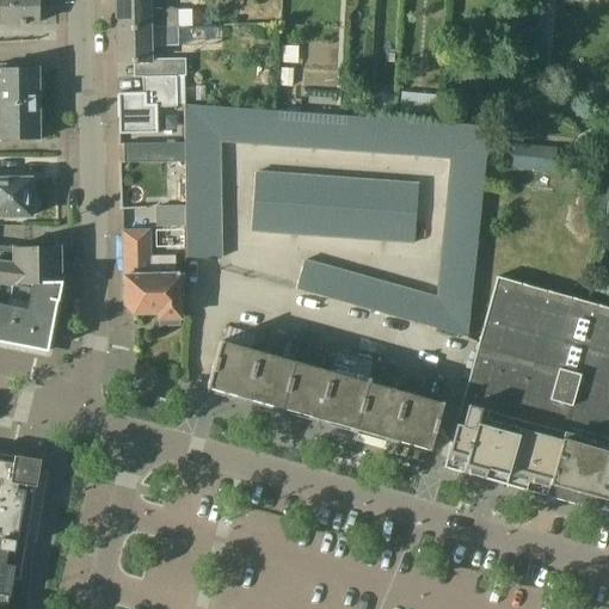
[(2,0),(4,22),(23,22),(23,24),(28,24),(28,22),(40,22),(40,18),(42,18),(42,5),(40,5),(38,0),(2,0)]
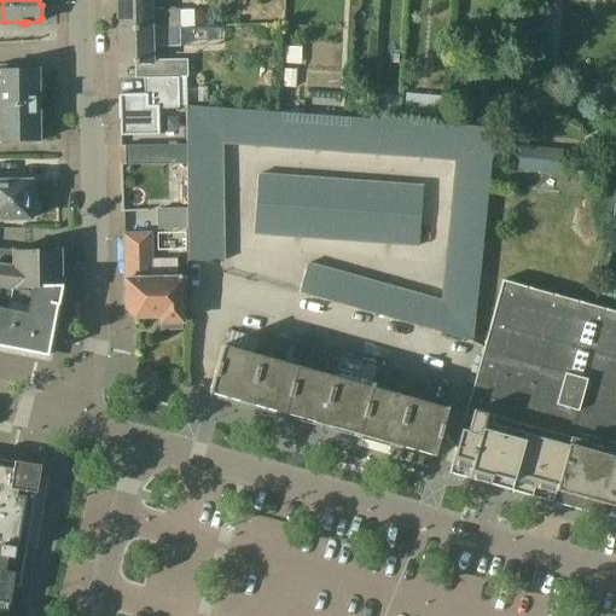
[(118,0),(120,28),(182,25),(182,7),(154,9),(152,0),(118,0)]
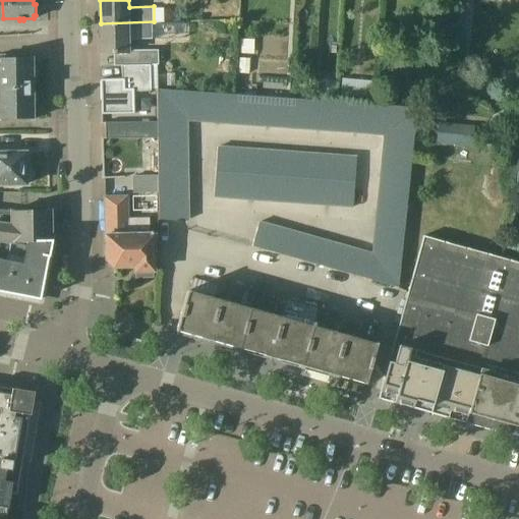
[(102,52),(125,52),(130,51),(130,38),(154,38),(154,21),(101,23),(102,52)]
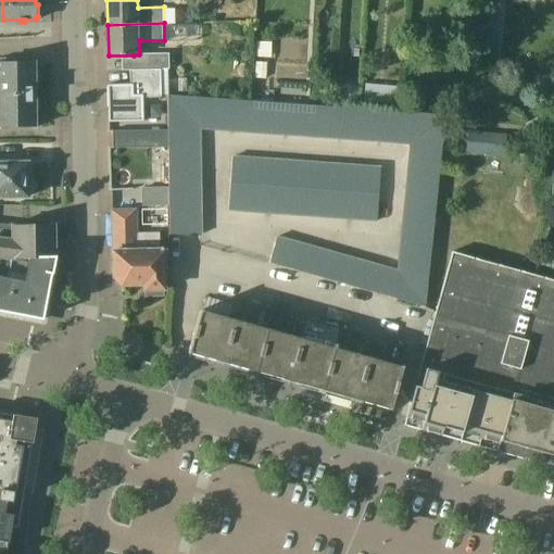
[(148,52),(148,53),(148,68),(162,68),(170,67),(171,67),(171,52),(148,52)]
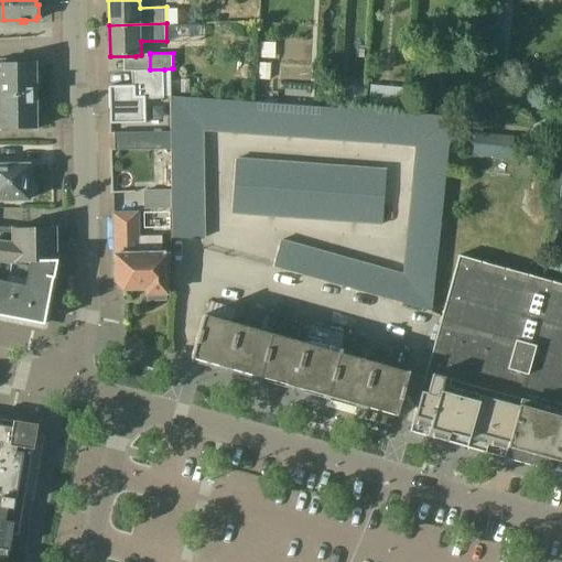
[(0,95),(38,95),(38,92),(41,89),(41,82),(38,79),(38,62),(10,62),(8,57),(1,57),(0,60),(0,95)]
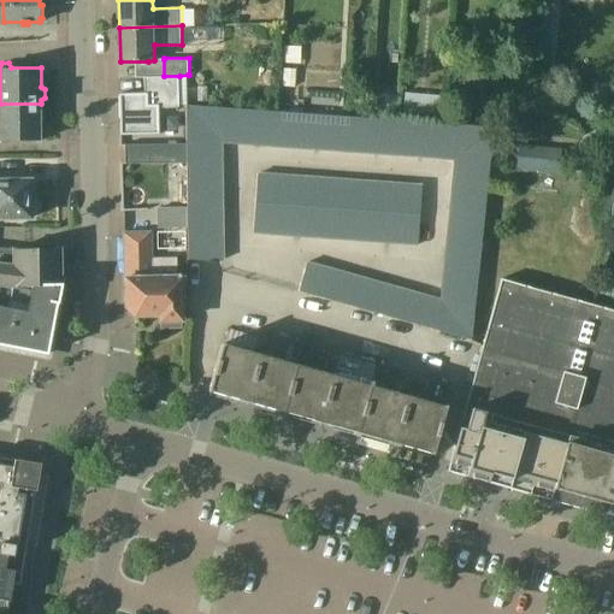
[(171,92),(170,76),(148,77),(142,77),(142,92),(122,92),(123,131),(159,131),(158,92),(171,92)]
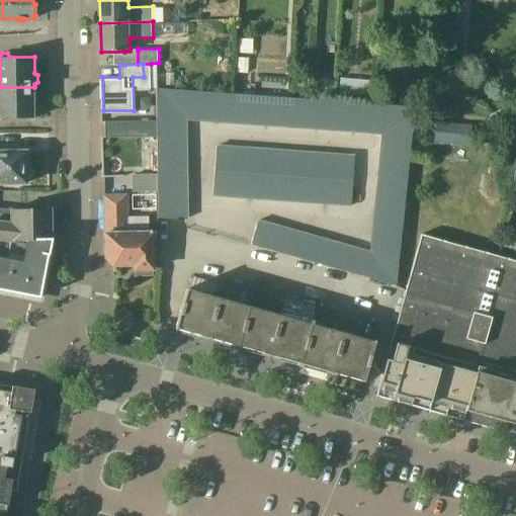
[(335,92),(335,80),(322,79),(322,91),(335,92)]
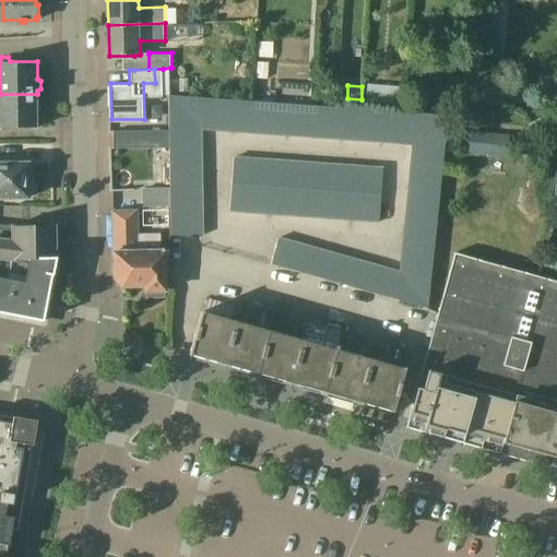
[(402,103),(403,86),(393,85),(391,102),(402,103)]
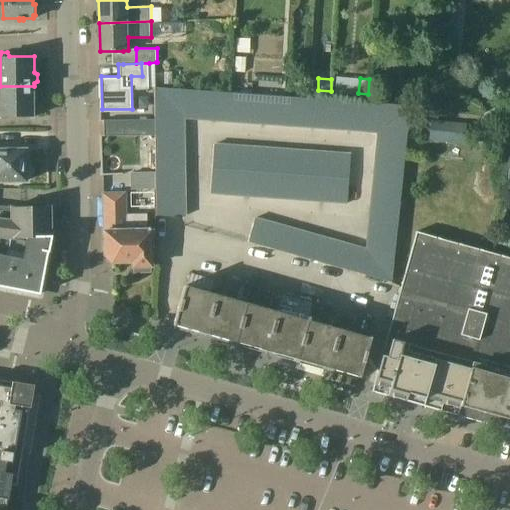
[(34,86),(0,86),(0,116),(34,116),(34,100),(37,98),(37,91),(34,89),(34,86)]
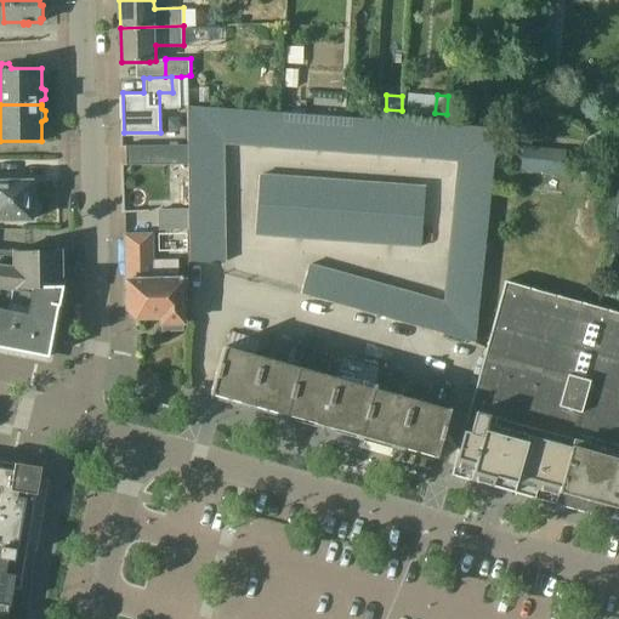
[(250,145),(253,109),(191,104),(191,140),(226,143),(250,145)]
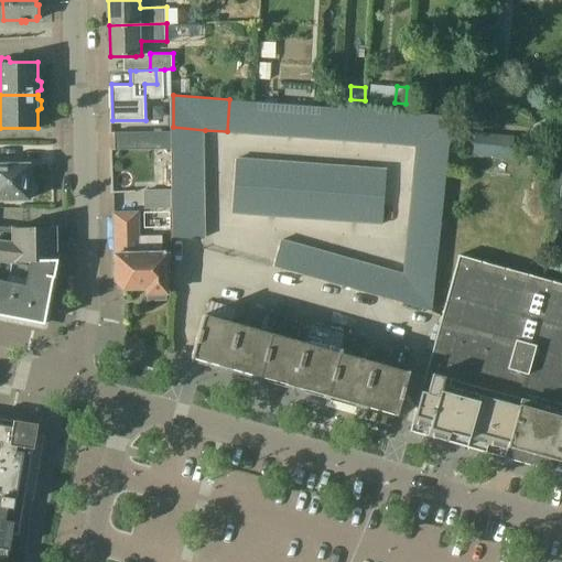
[(242,100),(229,99),(227,131),(240,132),(242,100)]
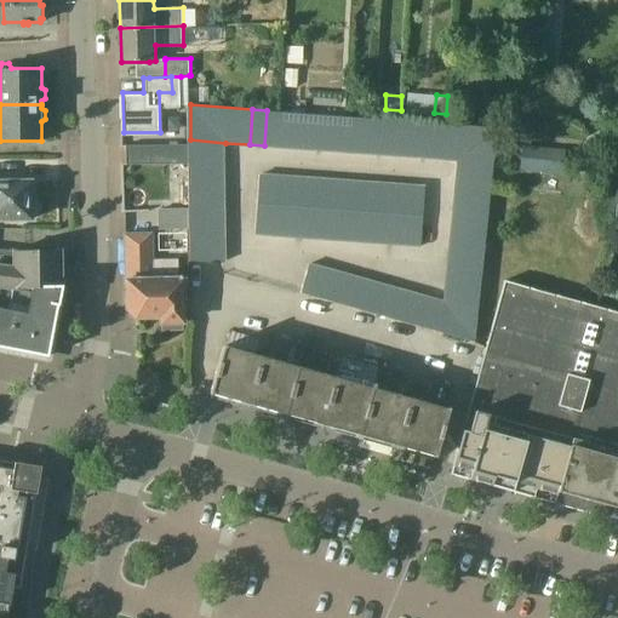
[(282,112),(267,110),(264,146),(280,147),(282,112)]
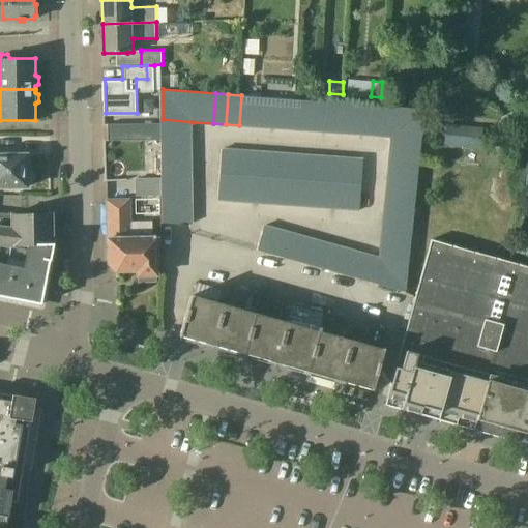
[(254,96),(241,95),(239,125),(252,126),(254,96)]
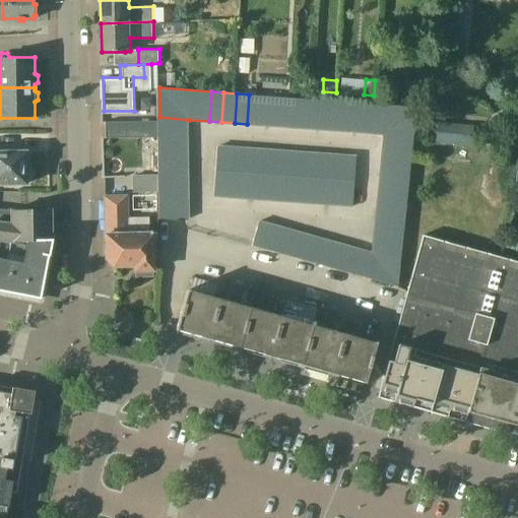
[(262,95),(249,94),(247,124),(259,125),(262,95)]
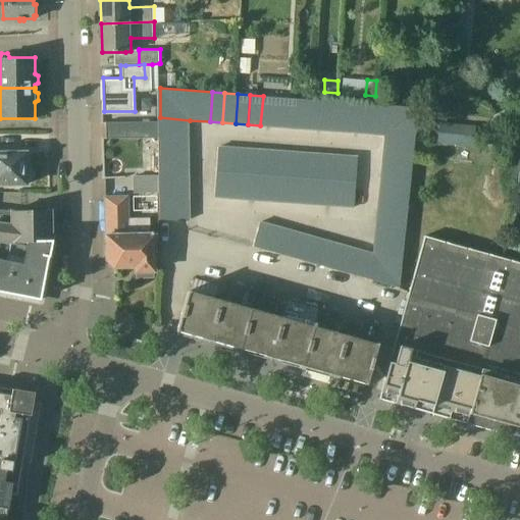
[(275,97),(263,96),(260,125),(273,126),(275,97)]
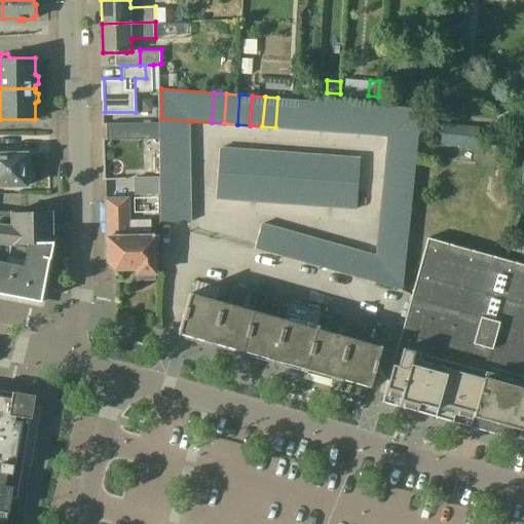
[(290,99),(277,98),(275,127),(288,128),(290,99)]
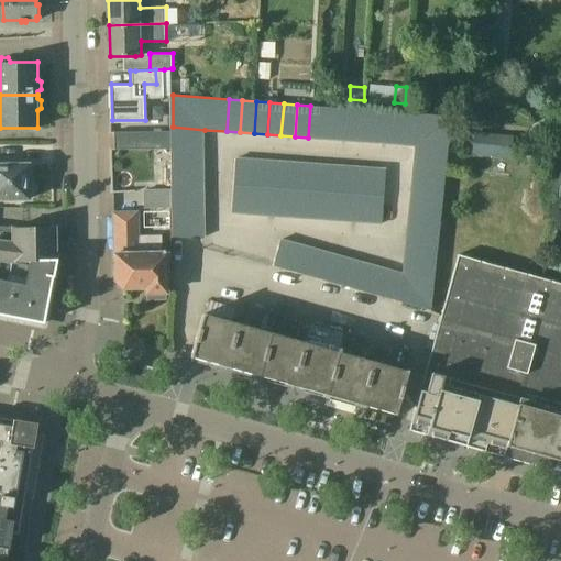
[(322,139),(325,107),(310,106),(308,138),(322,139)]
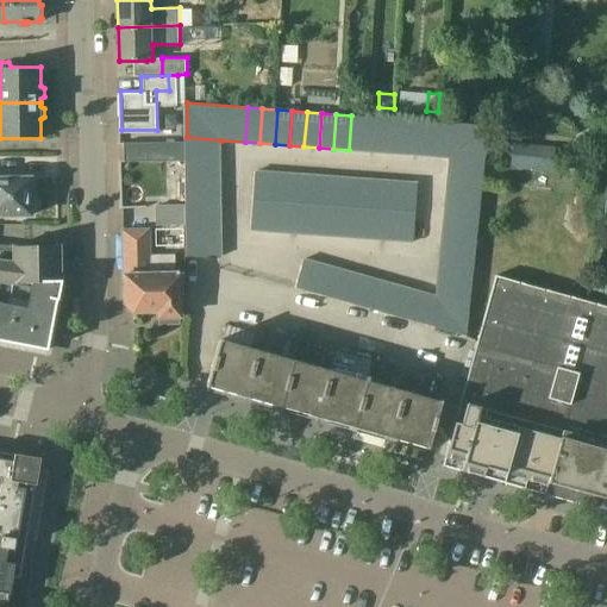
[(363,151),(365,117),(351,116),(349,150),(363,151)]
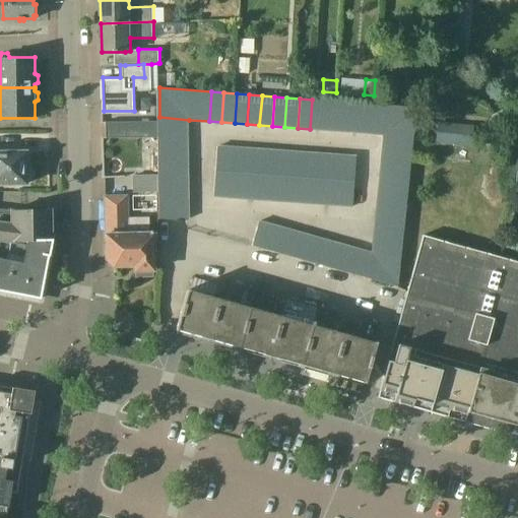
[(189,120),(159,117),(159,120),(159,133),(189,133),(189,120)]
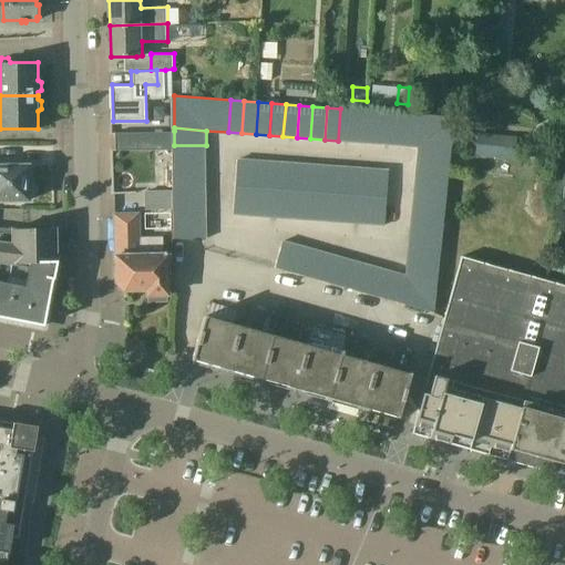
[(174,149),(174,145),(174,131),(112,132),(113,150),(174,149)]
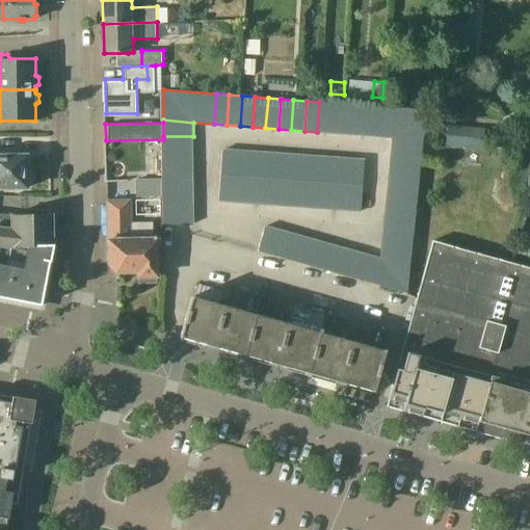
[(447,146),(483,149),(485,127),(449,124),(447,146)]
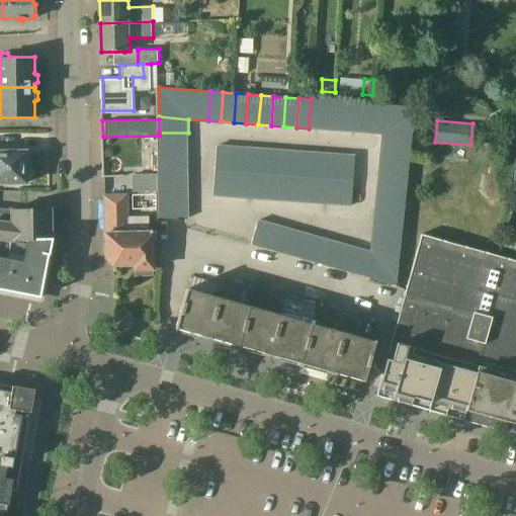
[(188,146),(188,133),(159,133),(159,136),(159,147),(188,146)]
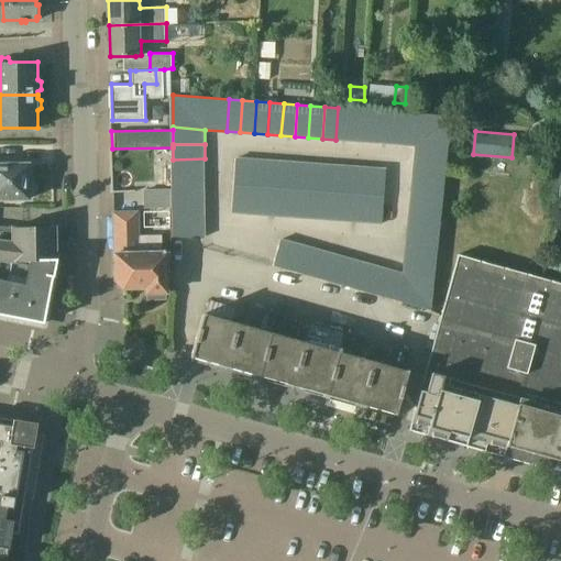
[(251,158),(238,157),(235,185),(249,185),(251,158)]
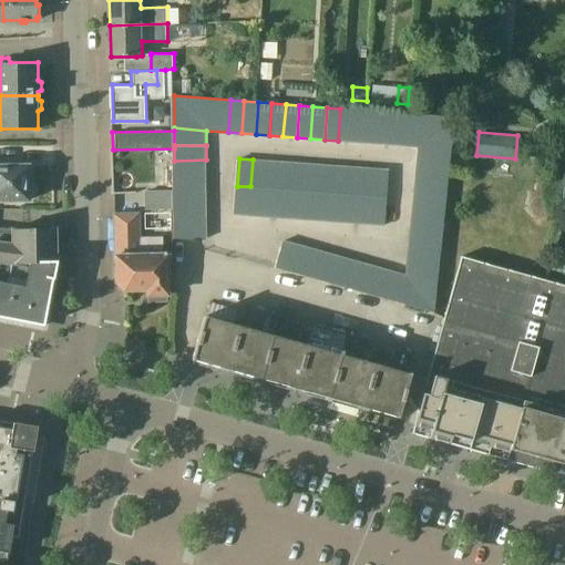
[(206,160),(174,161),(175,175),(207,175),(206,160)]
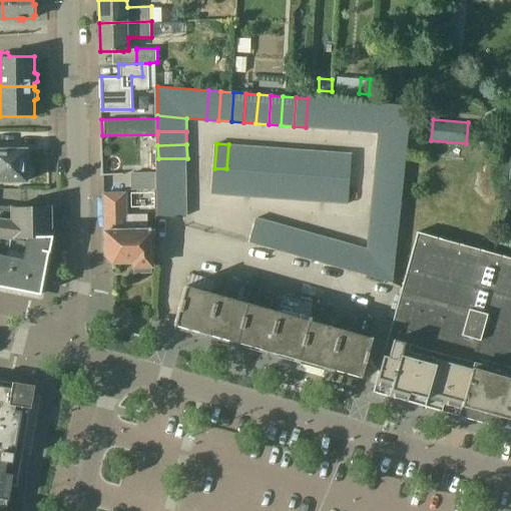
[(240,145),(228,144),(226,168),(239,169),(240,145)]
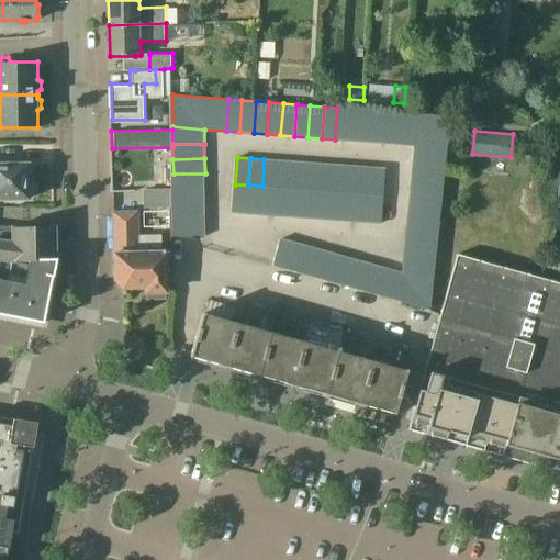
[(278,160),(264,159),(262,186),(276,187),(278,160)]
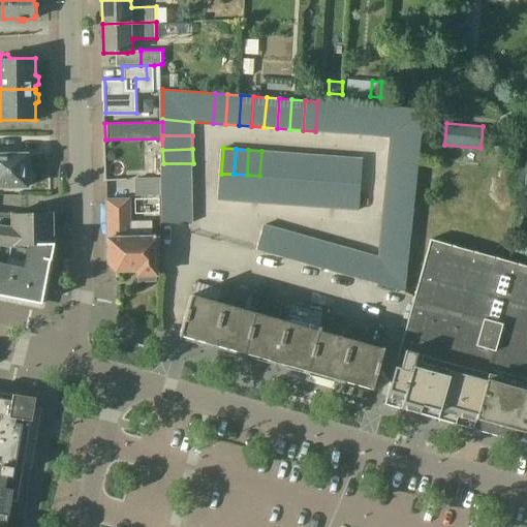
[(420,152),(391,150),(390,162),(419,165),(420,152)]
